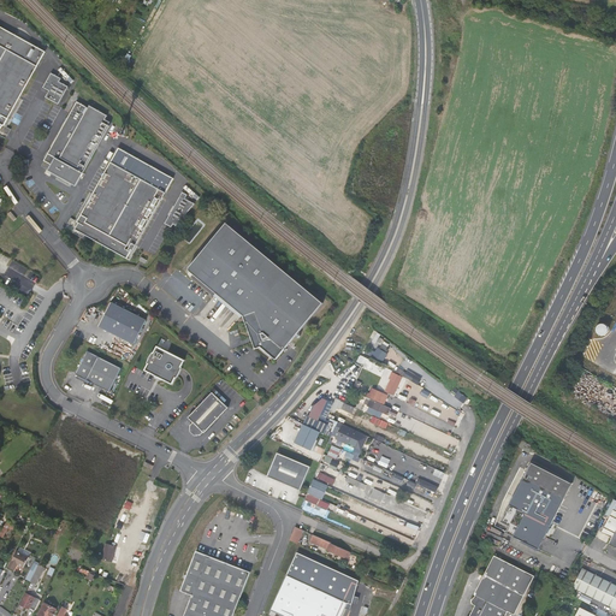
[(0,126),(37,57),(0,36),(0,126)]
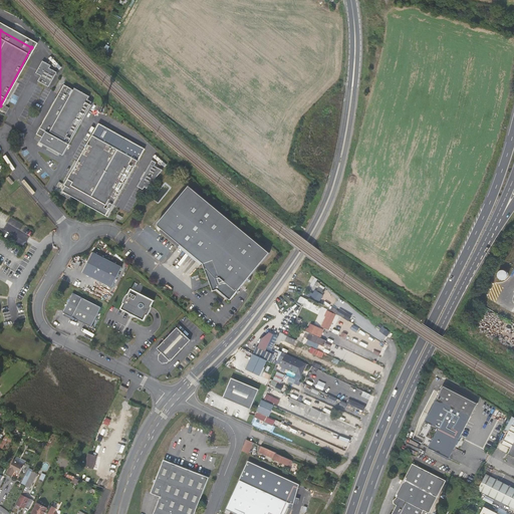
[(52,64),(39,57),(37,60),(51,67),(52,64)]
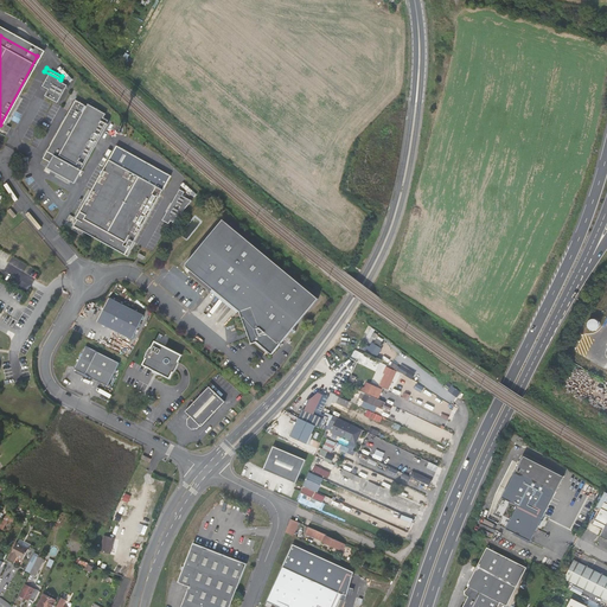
[(51,101),(52,102),(61,87),(52,83),(53,80),(43,75),(36,89),(42,91),(38,98),(45,102),(46,101),(49,101),(51,101)]
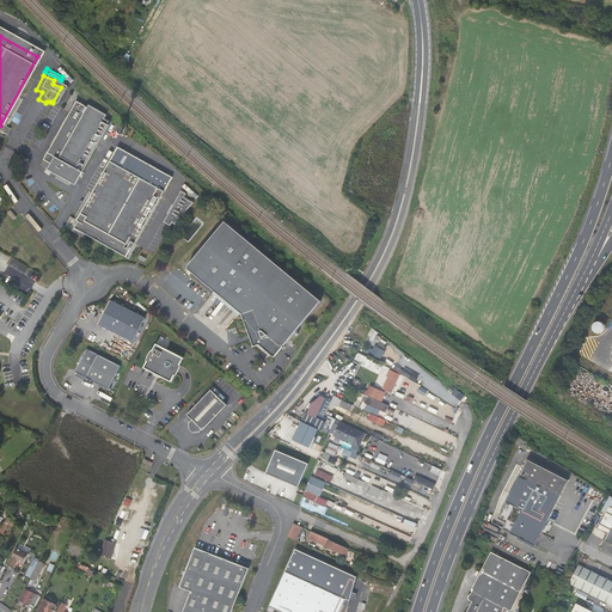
[(80,108),(69,103),(38,163),(46,166),(42,171),(71,187),(78,173),(77,173),(103,123),(98,121),(101,115),(81,105),(80,108)]
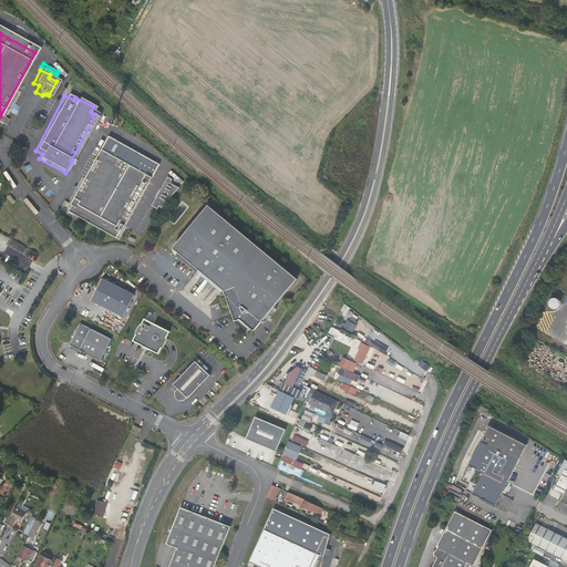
[(143,158),(104,137),(68,205),(70,206),(66,212),(114,237),(117,232),(120,233),(155,164),(143,158)]
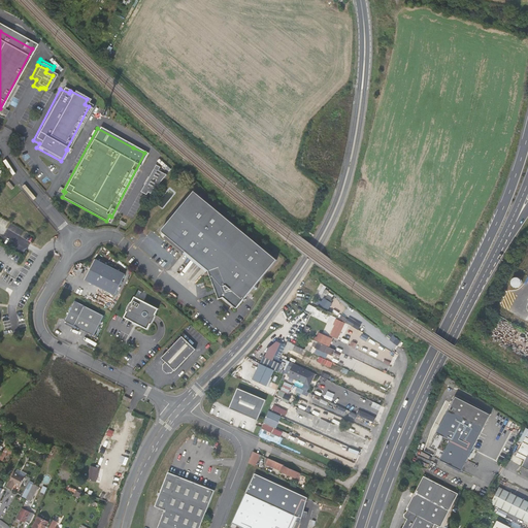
[(157,171),(152,168),(138,192),(144,195),(146,192),(149,194),(164,174),(161,172),(162,169),(159,168),(157,171)]
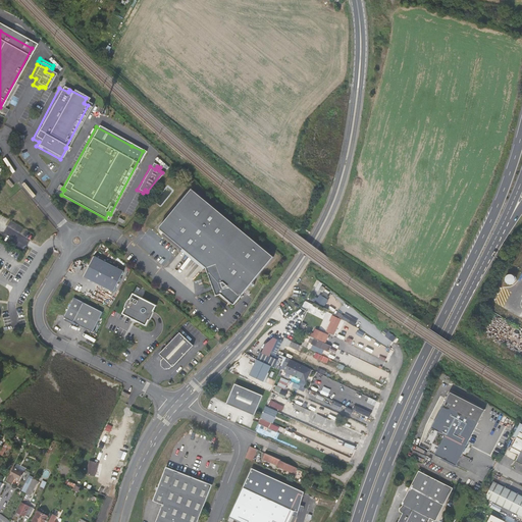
[(6,181),(4,184),(9,190),(12,188),(6,181)]
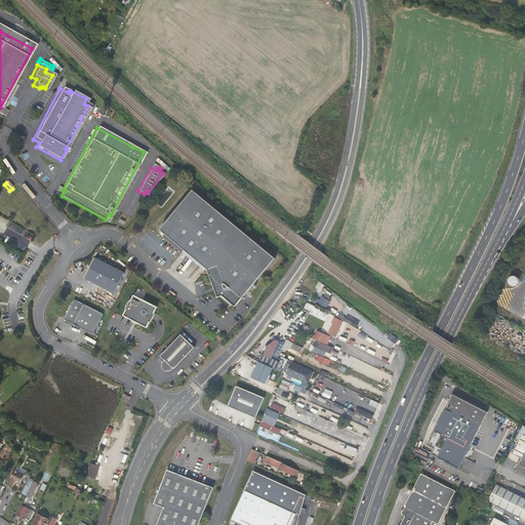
[(160,231),(182,248),(204,266),(215,294),(220,292),(233,303),(272,254),(220,213),(189,188),(159,227),(159,228),(159,229),(159,230),(160,231)]
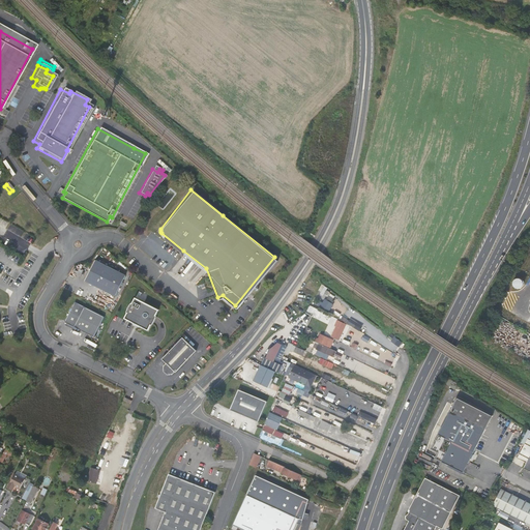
[(206,268),(183,251),(181,253),(204,271),(206,268)]
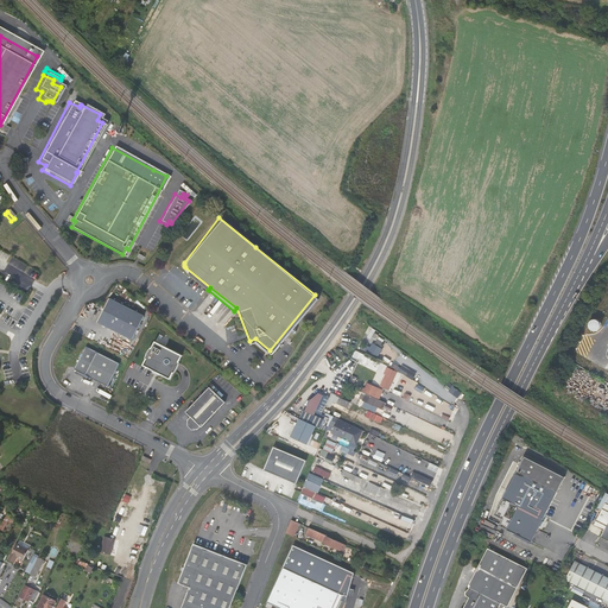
[(143,315),(108,298),(96,322),(131,340),(143,315)]
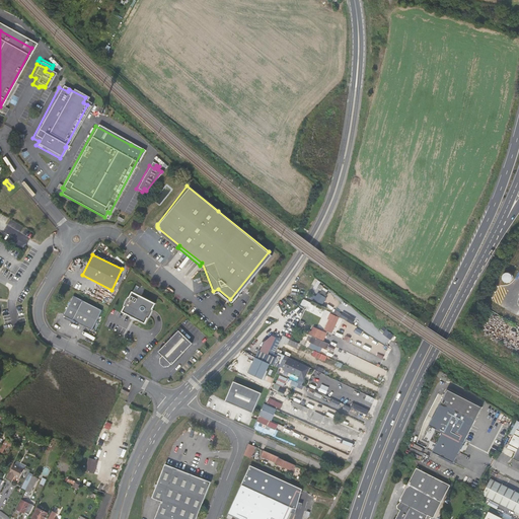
[(306,296),(322,304),(326,297),(319,294),(320,290),(326,293),(329,287),(315,280),(306,296)]
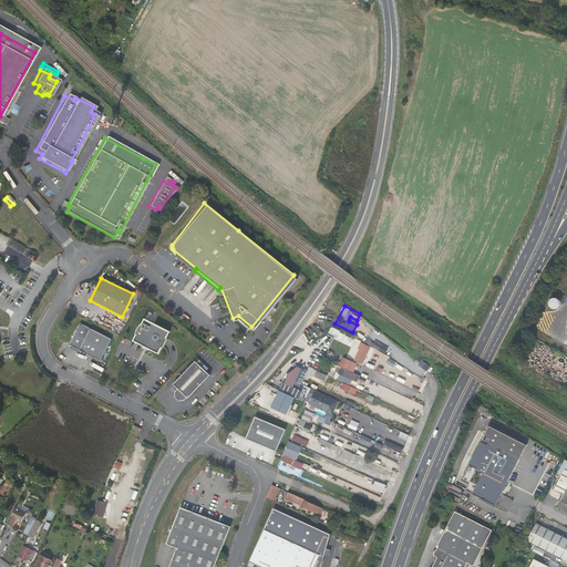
[(169,327),(144,315),(133,338),(157,350),(169,327)]
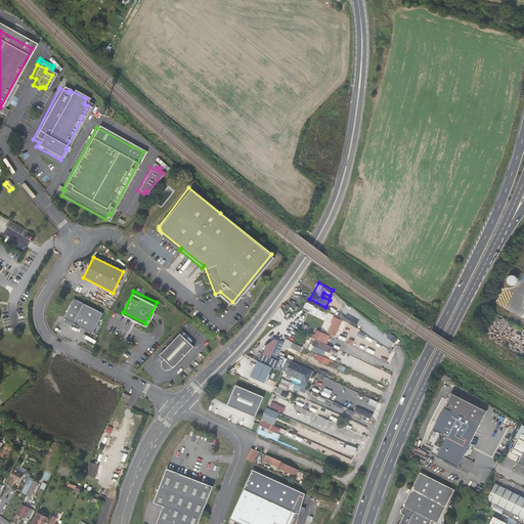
[(102,312),(74,298),(64,318),(92,333),(102,312)]
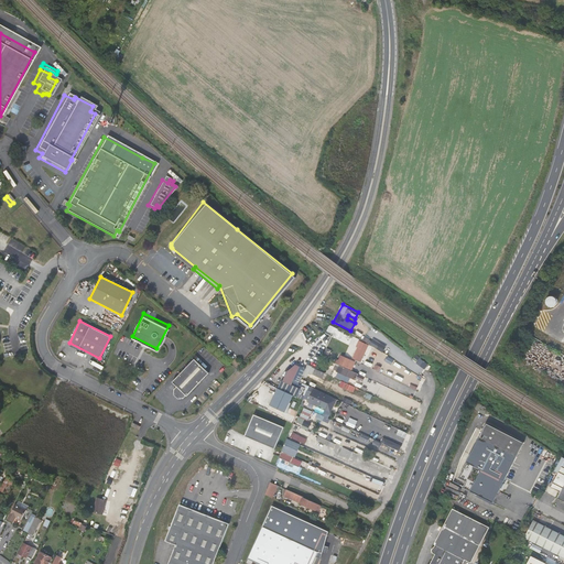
[(360,340),(351,358),(361,362),(370,345),(360,340)]
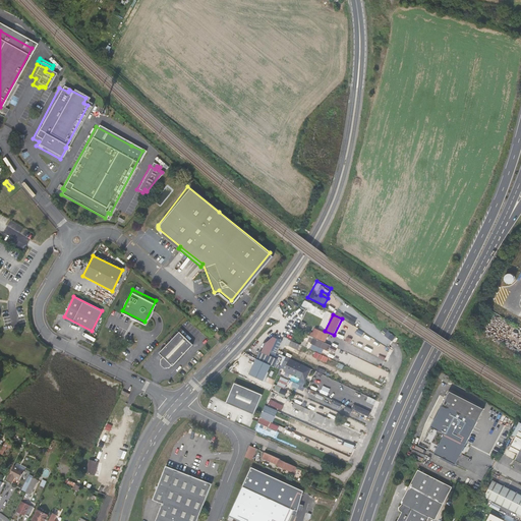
[(386,328),(382,332),(392,341),(396,337),(386,328)]
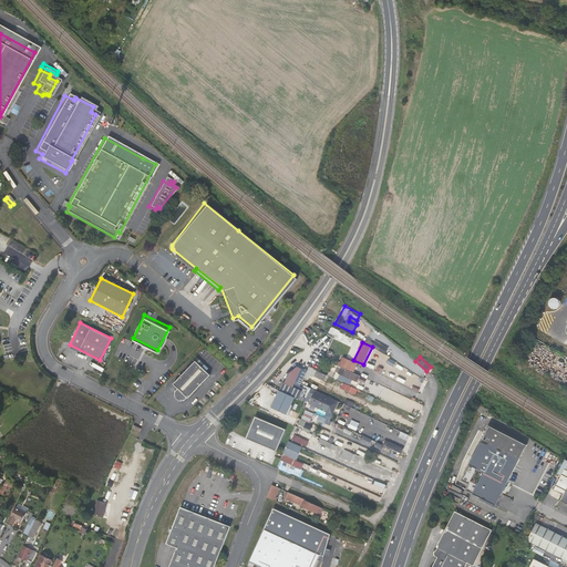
[(194,358),(174,381),(178,385),(175,389),(176,393),(183,399),(186,398),(188,394),(189,394),(209,372),(194,358)]
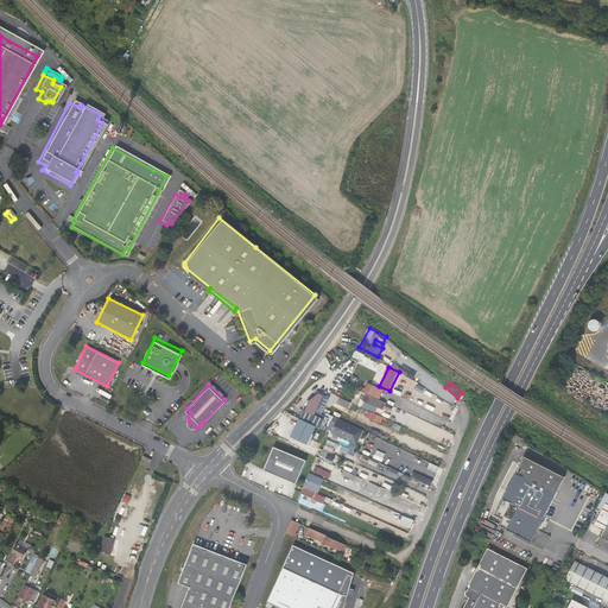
[(314,390),(293,437),(309,444),(314,434),(314,435),(317,426),(320,426),(328,430),(333,420),(336,422),(330,436),(336,439),(340,439),(340,418),(327,412),(327,406),(333,406),(334,404),(340,404),(340,396),(331,393),(330,397),(314,390)]
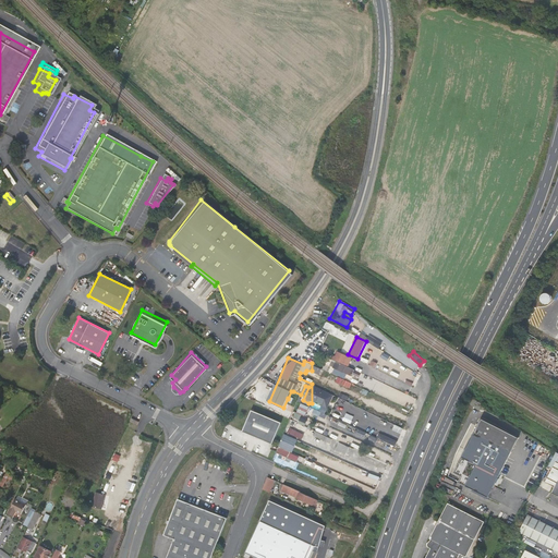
[(312,366),(312,377),(320,377),(320,366),(312,366)]
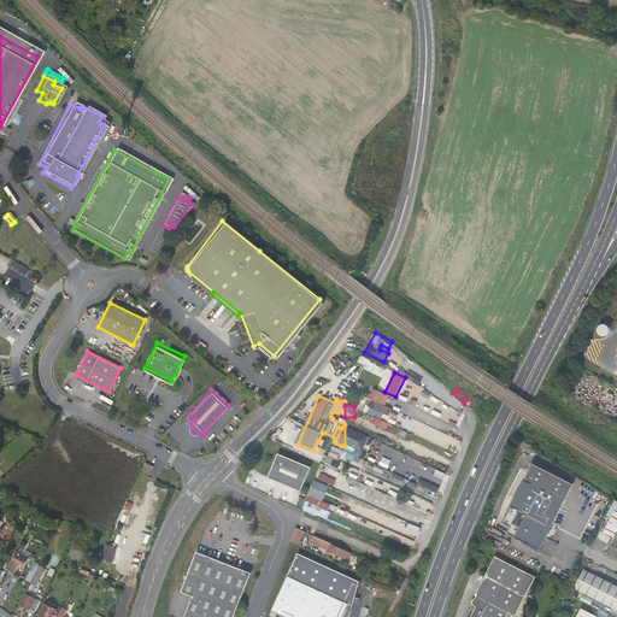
[(399,418),(400,415),(388,409),(385,415),(398,421),(399,418)]
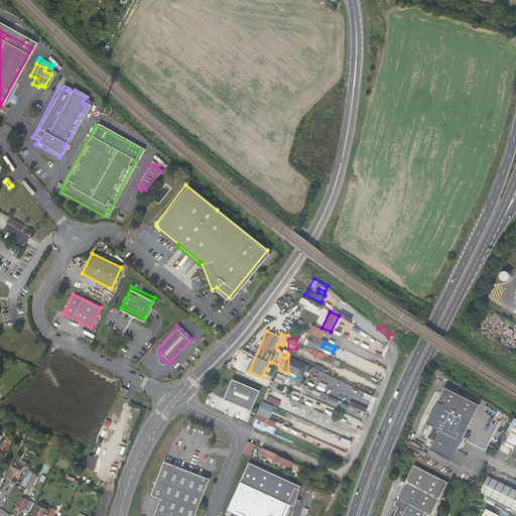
[(347,351),(360,357),(362,353),(349,347),(347,351)]
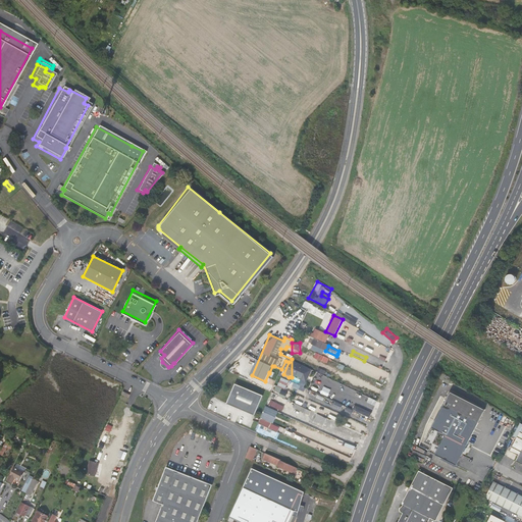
[(316,353),(314,357),(327,362),(329,358),(316,353)]
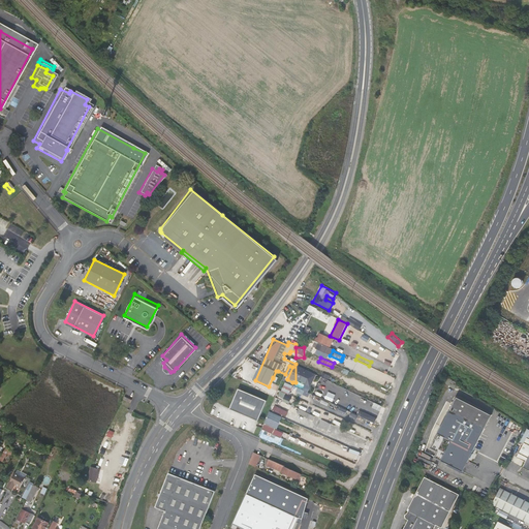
[(299,365),(292,378),(311,386),(317,374),(299,365)]
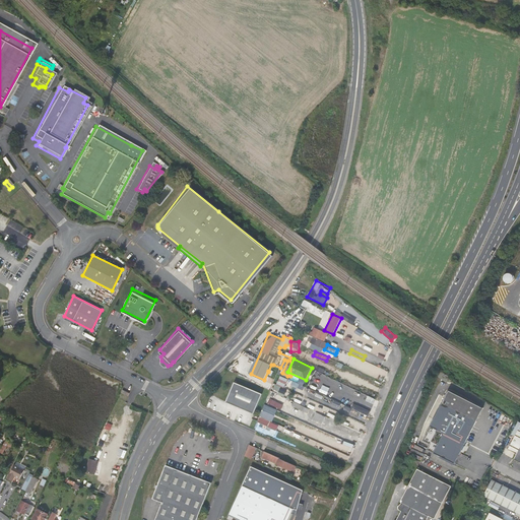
[(272,384),(279,369),(273,366),(268,377),(266,376),(264,380),(272,384)]
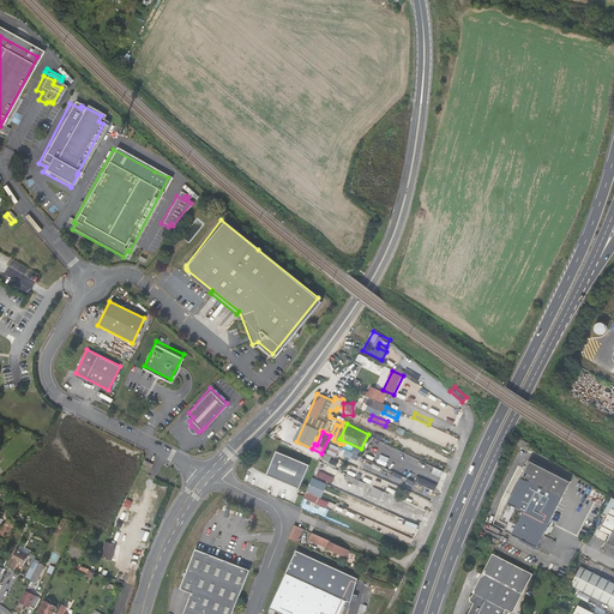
[(337,468),(344,449),(330,443),(324,461),(329,462),(327,465),(337,468)]
